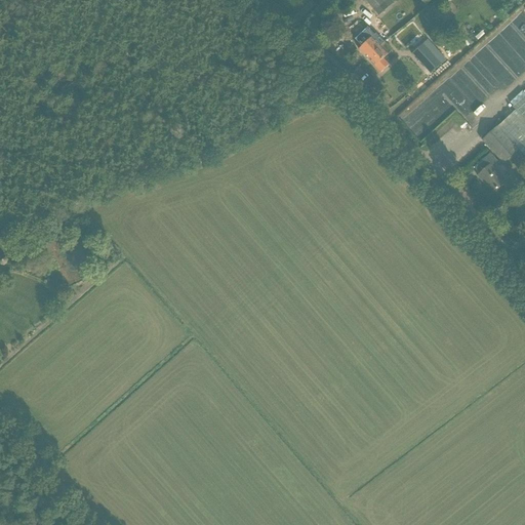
[(364,0),(374,12),(387,0),(364,0)]
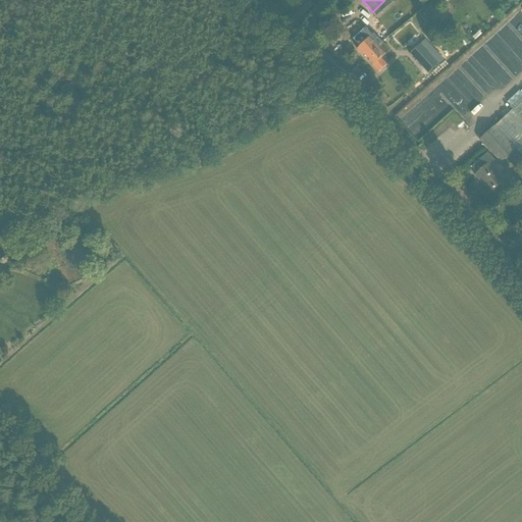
[(412,19),(394,35),(407,50),(425,35),(412,19)]
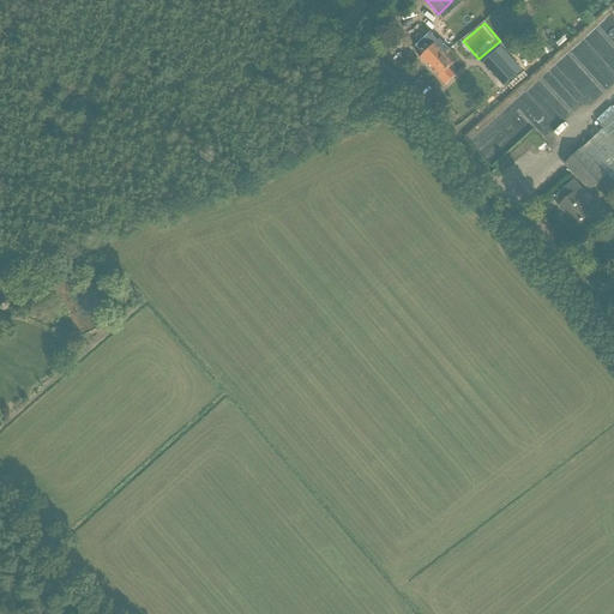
[(429,32),(415,47),(423,55),(420,58),(429,68),(450,49),(439,38),(438,40),(429,32)]
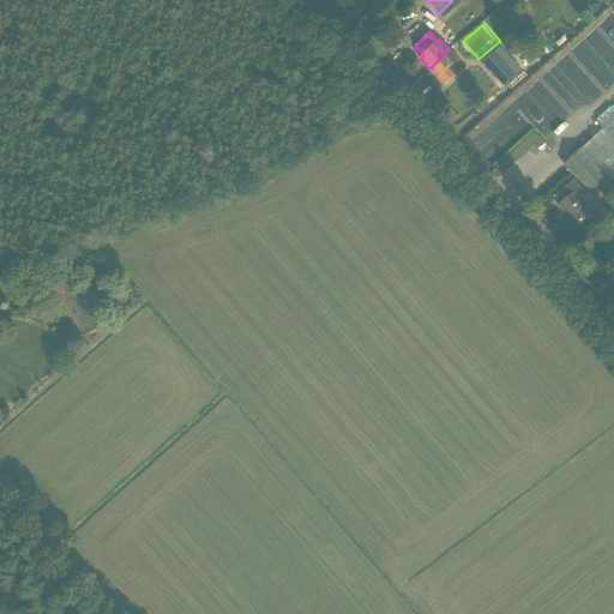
[(511,46),(518,55),(525,50),(518,41),(511,46)]
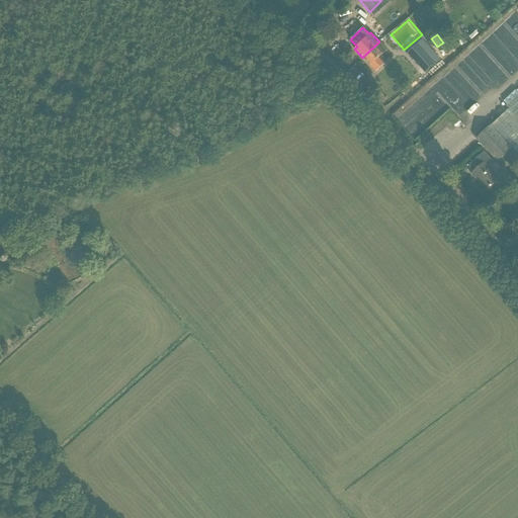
[(379,41),(362,58),(370,66),(375,72),(383,65),(378,59),(387,50),(379,41)]
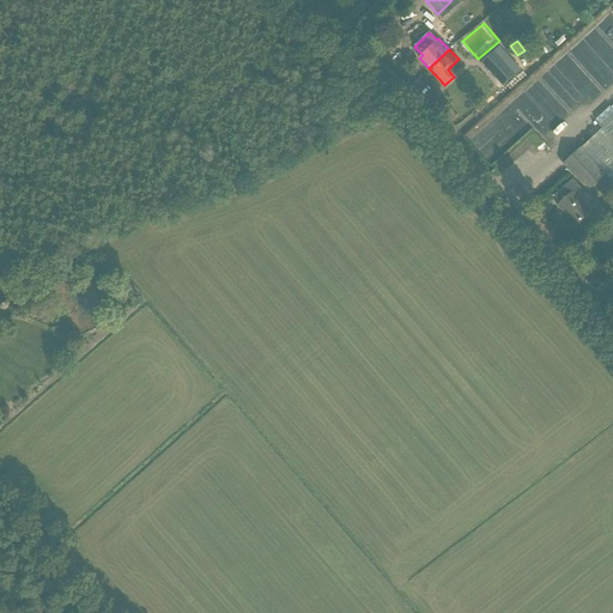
[(498,58),(486,68),(503,86),(515,76),(498,58)]
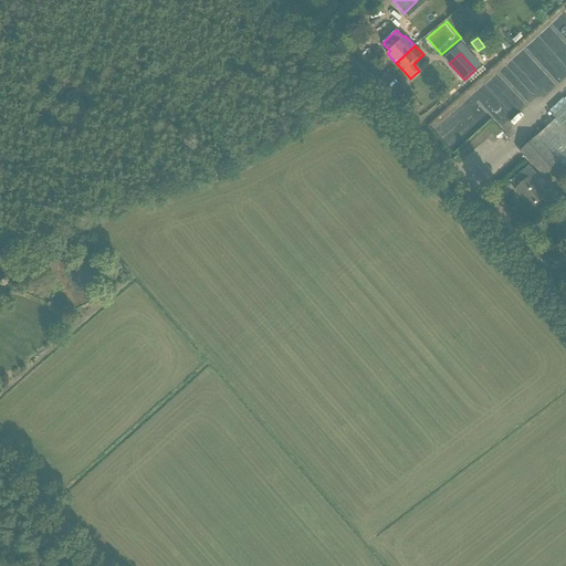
[(565,103),(553,115),(556,119),(528,145),(520,152),(543,177),(551,169),(559,161),(565,169),(565,103)]
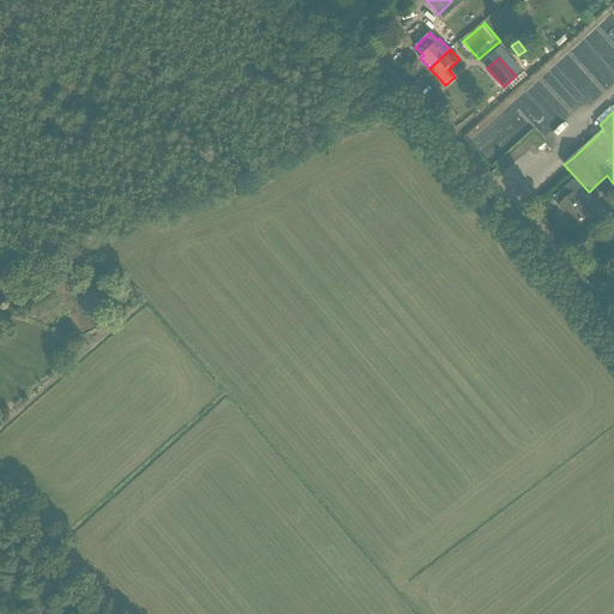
[(577,227),(591,214),(573,193),(559,206),(577,227)]
